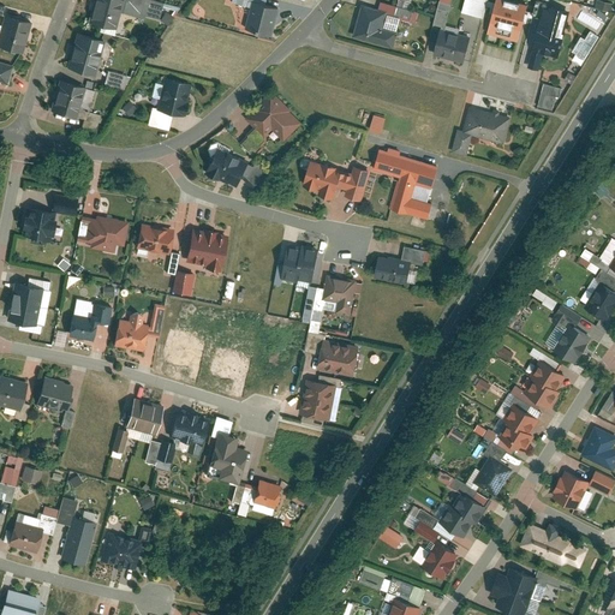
[(96,0),(93,22),(118,27),(124,0),(96,0)]
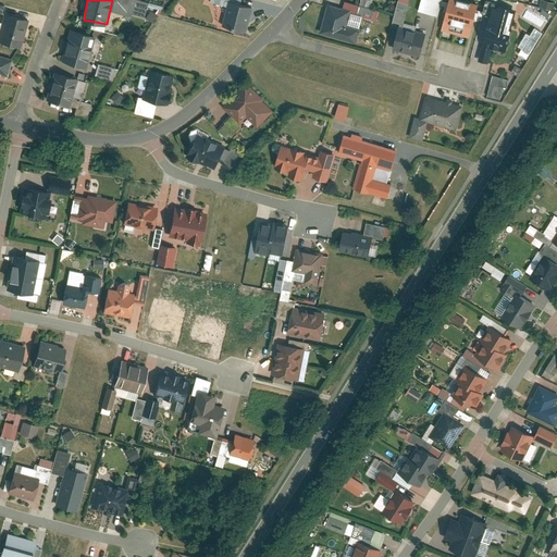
[(411,0),(398,0),(393,25),(400,26),(405,27),(411,0)]
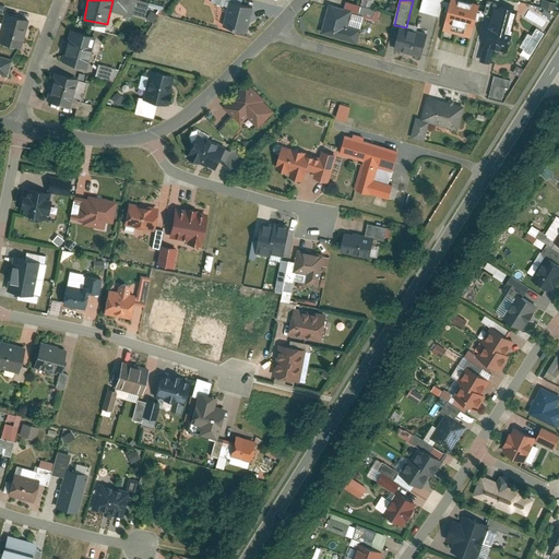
[(443,0),(423,0),(420,12),(439,16),(443,0)]
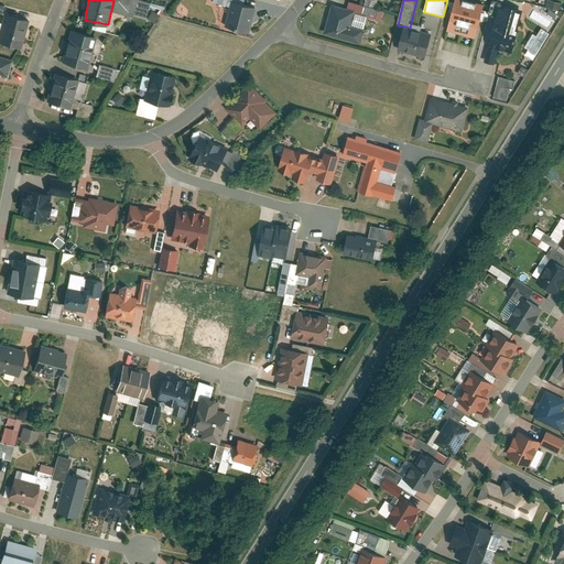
[(458,0),(449,31),(476,39),(486,4),(469,0),(458,0)]
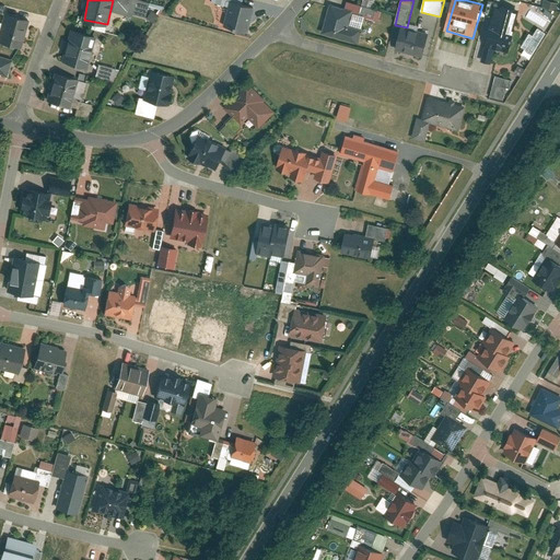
[(225,30),(248,35),(255,7),(231,1),(225,30)]
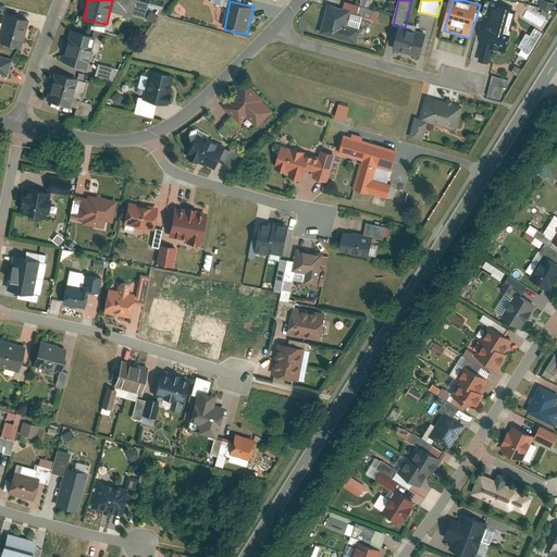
[(323,33),(357,42),(361,28),(348,24),(351,12),(331,5),(323,33)]
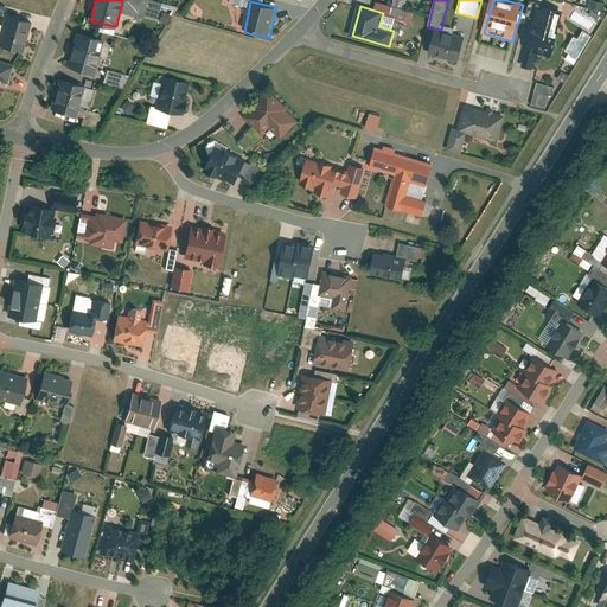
[(526,50),(548,56),(560,14),(538,8),(526,50)]
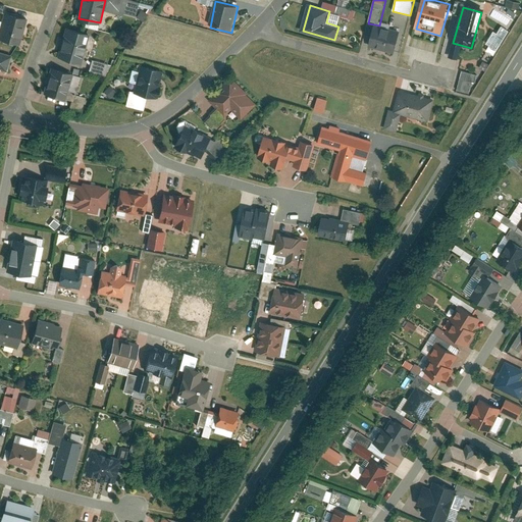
[(0,31),(0,36),(21,41),(28,17),(5,11),(0,31)]
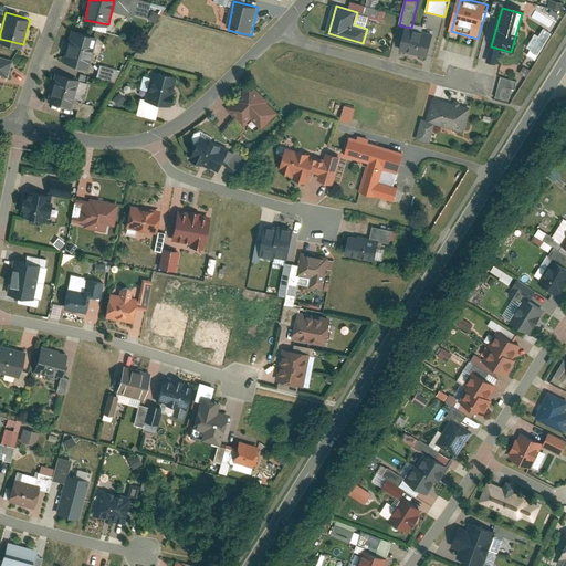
[(411,28),(407,27),(401,52),(431,59),(437,34),(411,28)]
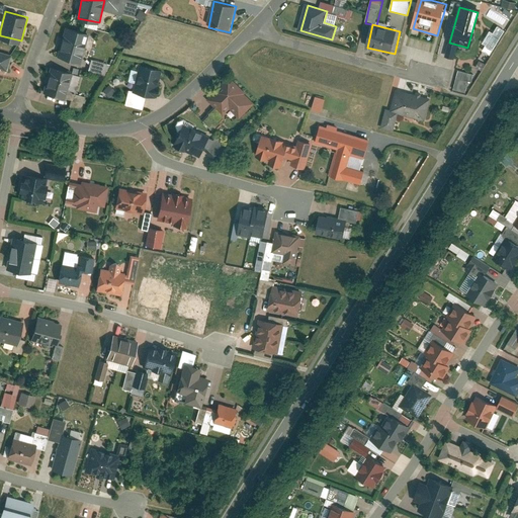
[(61,61),(81,65),(88,32),(68,28),(61,61)]
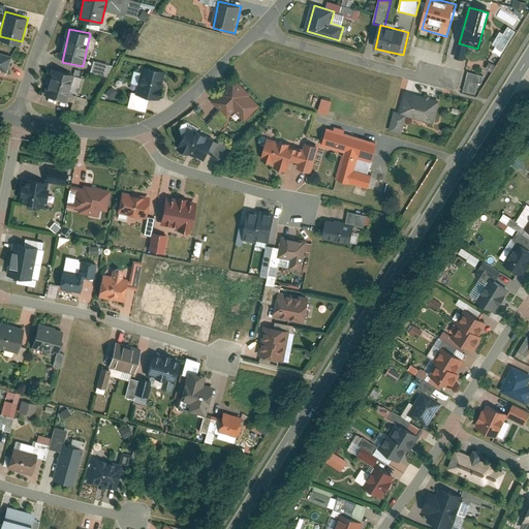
[(416,36),(432,40),(433,33),(417,29),(416,36)]
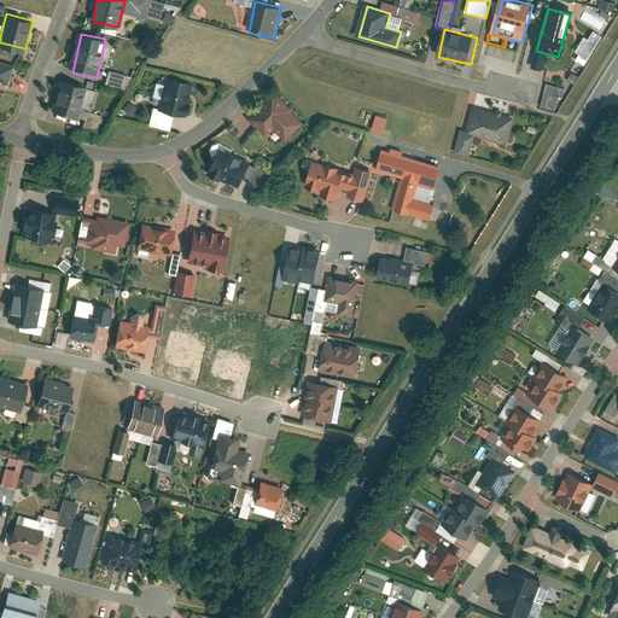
[(0,58),(0,100),(4,103),(13,63),(0,58)]
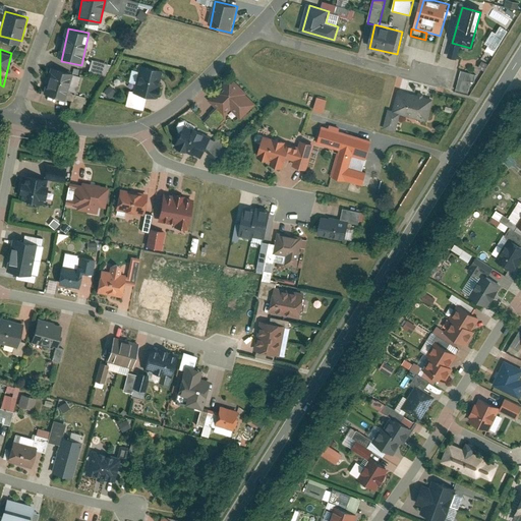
[(105,75),(108,63),(90,59),(87,71),(105,75)]
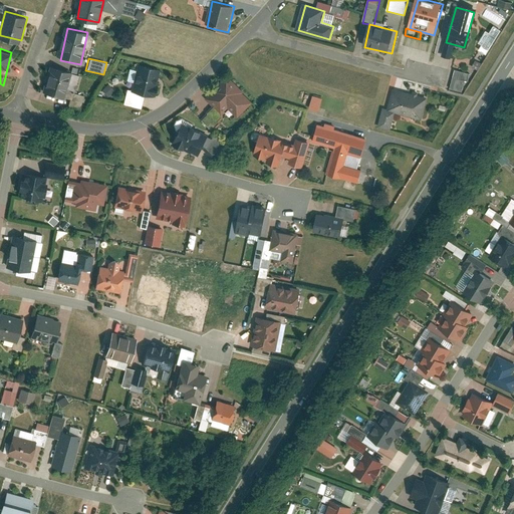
[(133,91),(156,96),(162,68),(139,63),(133,91)]
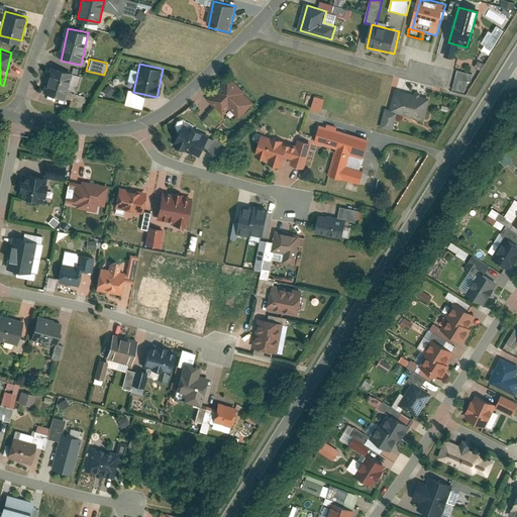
[(46,93),(67,98),(73,73),(52,68),(46,93)]
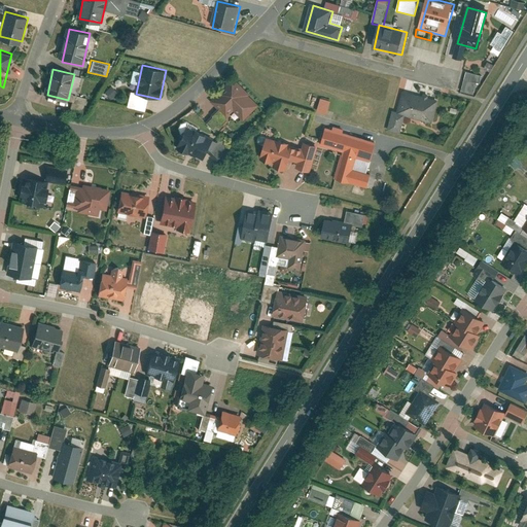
[(463,72),(461,92),(475,94),(476,81),(480,82),(481,73),(463,72)]
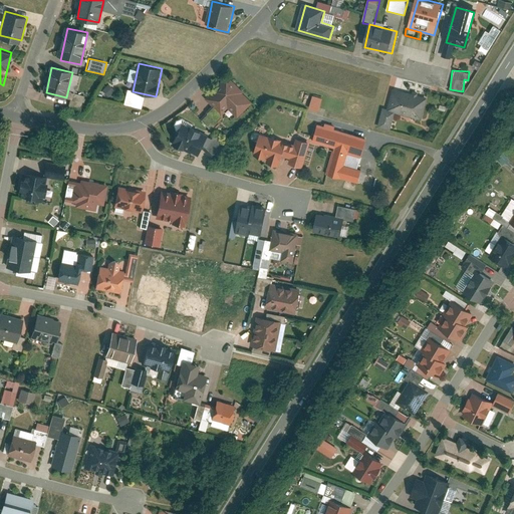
[(236,119),(253,101),(227,77),(211,94),(236,119)]
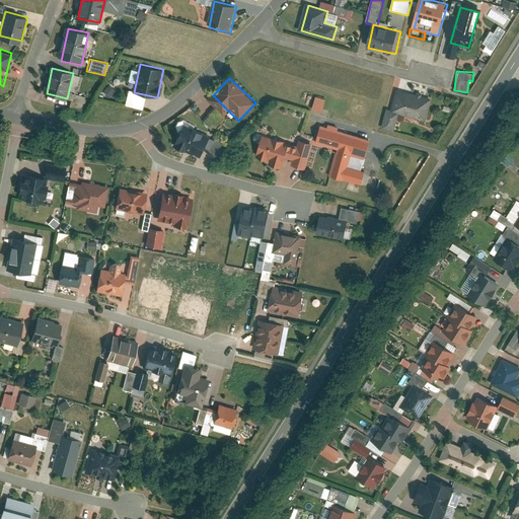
[(391,112),(426,120),(430,100),(396,92),(391,112)]
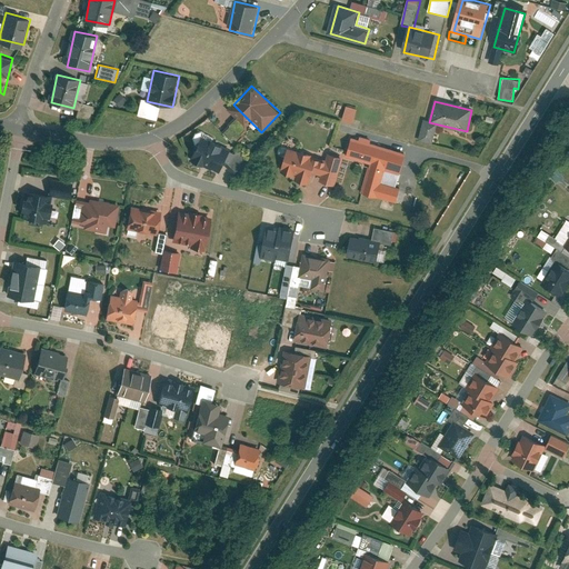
[(350,122),(356,109),(345,105),(340,119),(350,122)]
